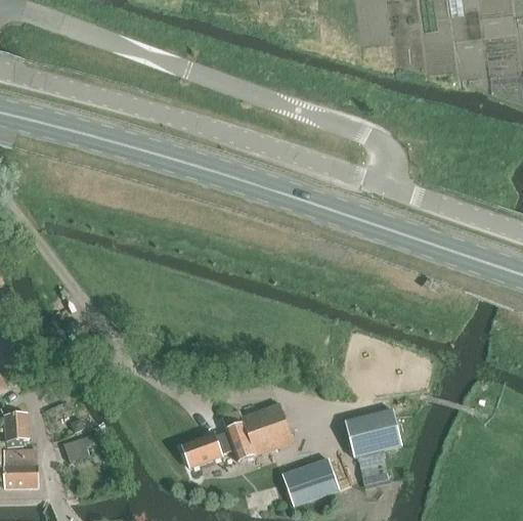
[(214,433),(181,445),(189,468),(222,457),(221,454),(232,449),(236,462),(254,456),(293,441),(278,403),(241,418),(237,409),(220,417),(226,432),(215,436),(214,433)]
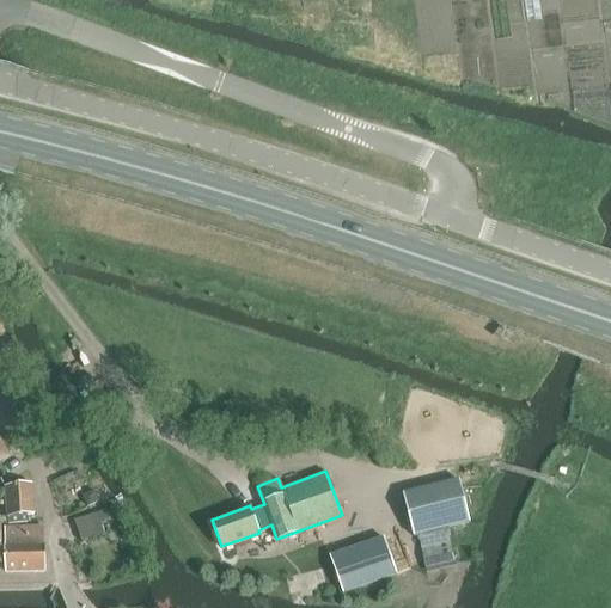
[(402,491),(413,533),(468,519),(457,477),(402,491)]
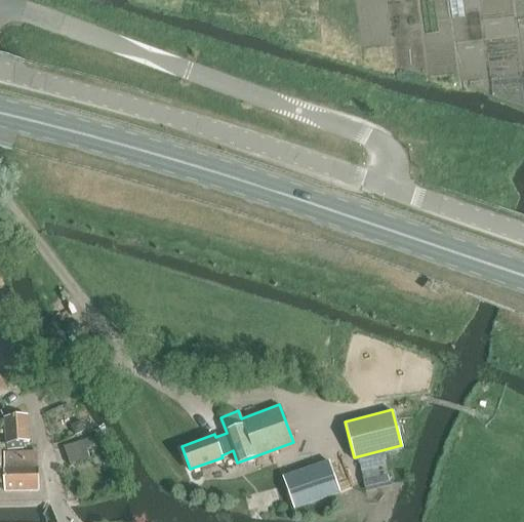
[(27,414),(3,416),(5,441),(6,441),(6,448),(23,446),(22,440),(28,440),(27,414)]
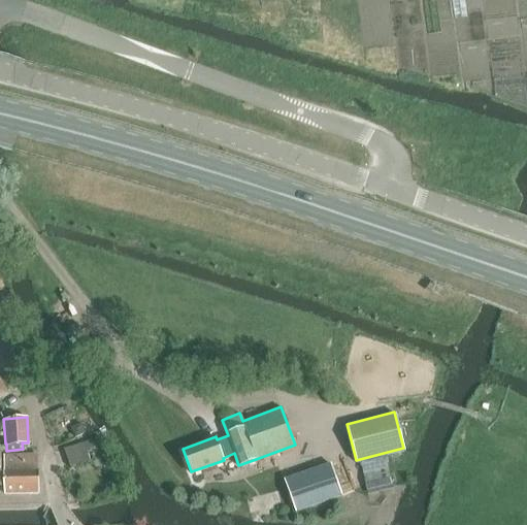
[(69,466),(90,459),(87,450),(104,444),(99,435),(63,448),(69,466)]
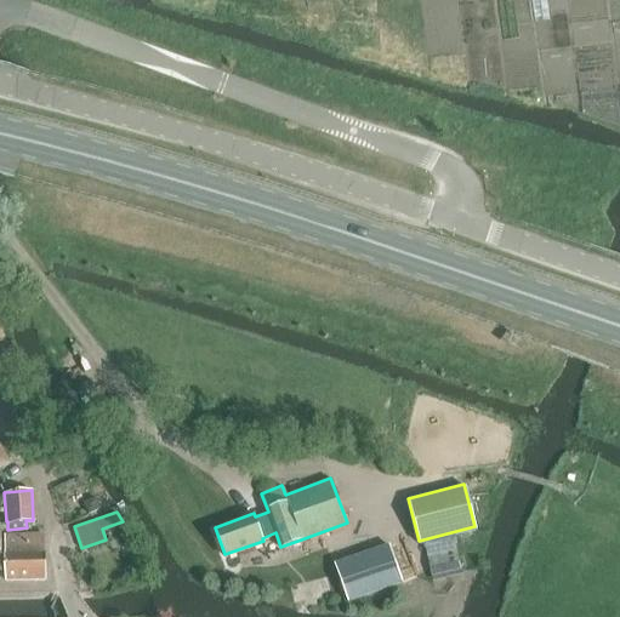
[(4,535),(5,575),(5,578),(45,577),(44,533),(4,535)]
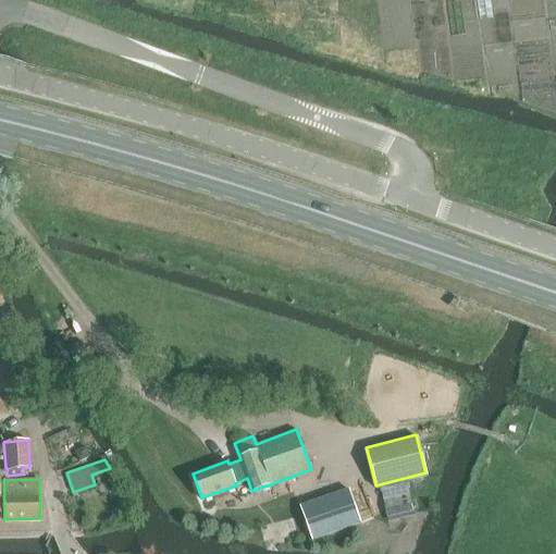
[(299,505),(311,539),(360,521),(348,488),(299,505)]
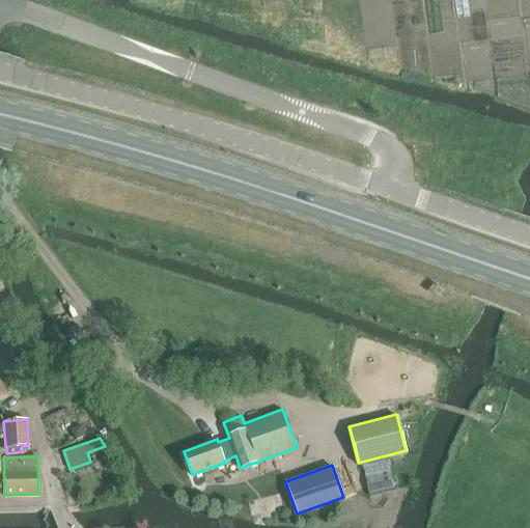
[(390,468),(365,474),(369,495),(394,490),(390,468)]
